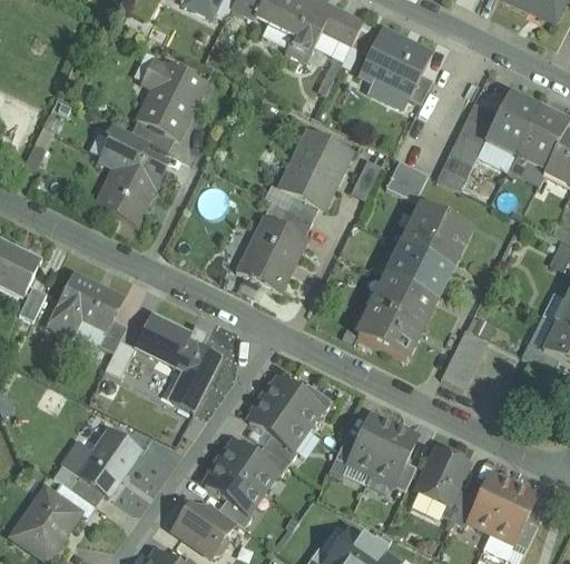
[(135,0),(128,13),(149,23),(160,0),(135,0)]
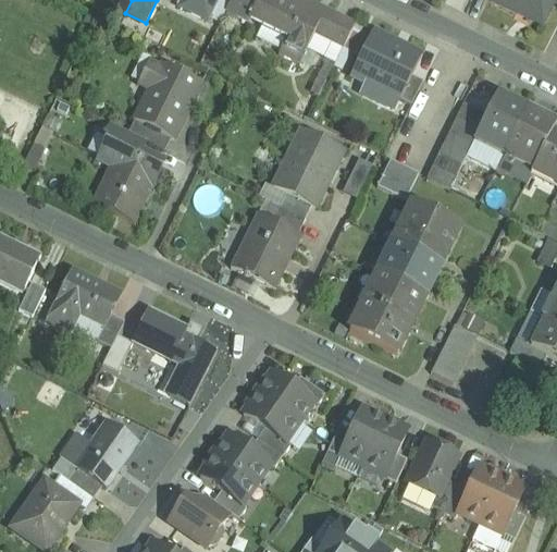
[(182,0),(180,4),(207,17),(214,0),(182,0)]
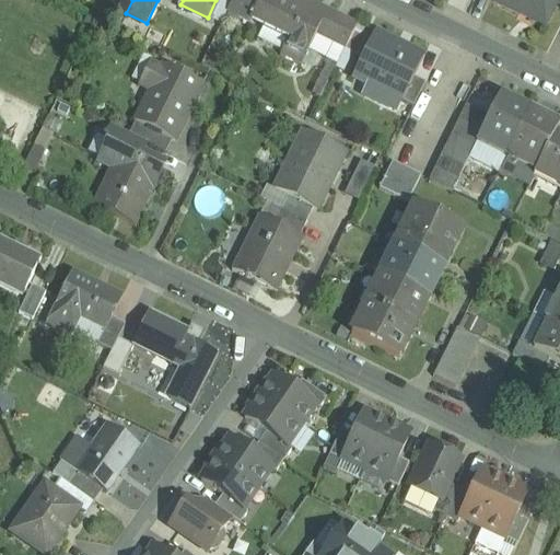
[(231,0),(226,9),(248,20),(249,18),(248,18),(257,0),(231,0)]
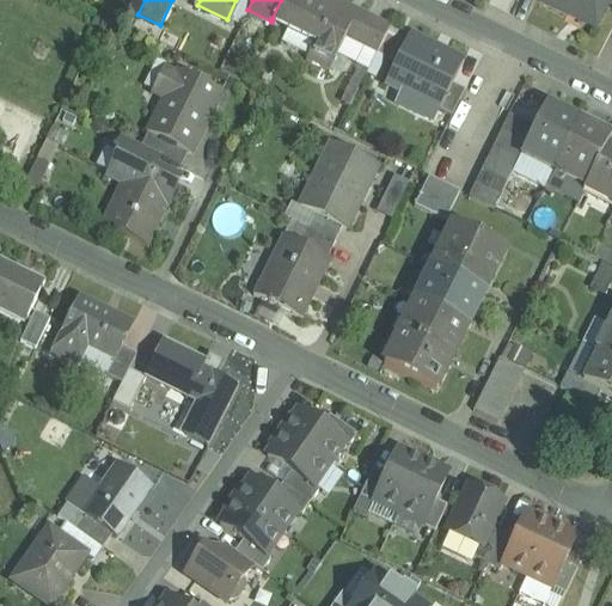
[(367,11),(344,0),(301,0),(301,1),(299,0),(281,0),(271,19),(273,19),(287,26),(281,38),(307,51),(305,56),(329,67),(344,35),(353,40),(367,11)]
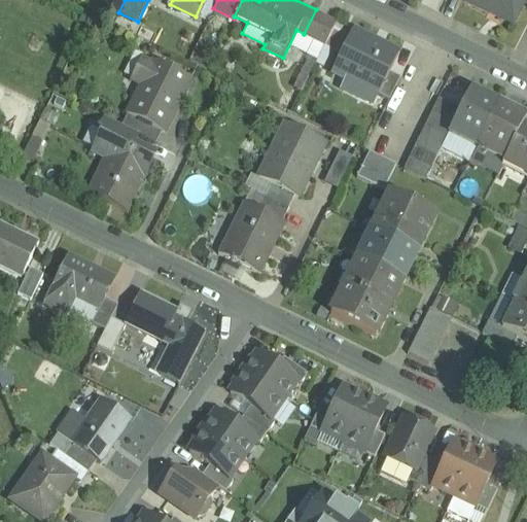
[(472,0),(512,20),(521,0),(472,0)]
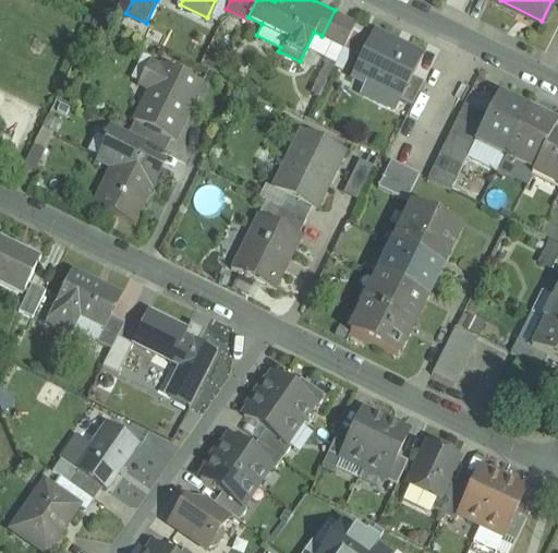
[(335,10),(322,36),(342,46),(355,21),(335,10)]
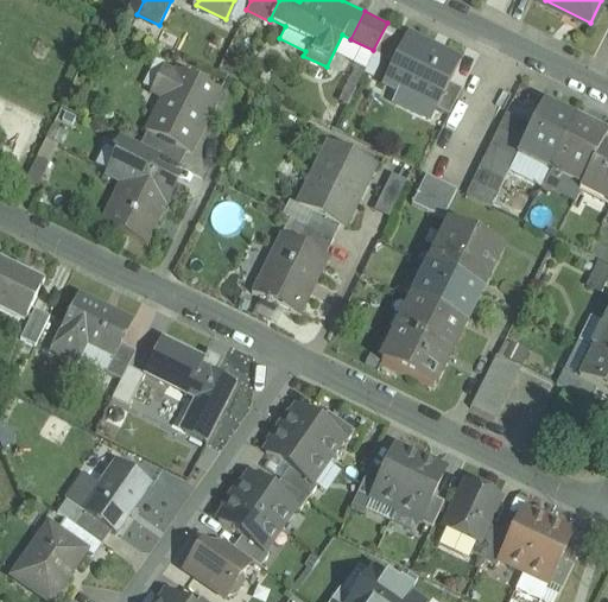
[(430,44),(406,31),(382,80),(435,106),(448,80),(458,58),(457,57),(455,62),(428,48),(430,44)]
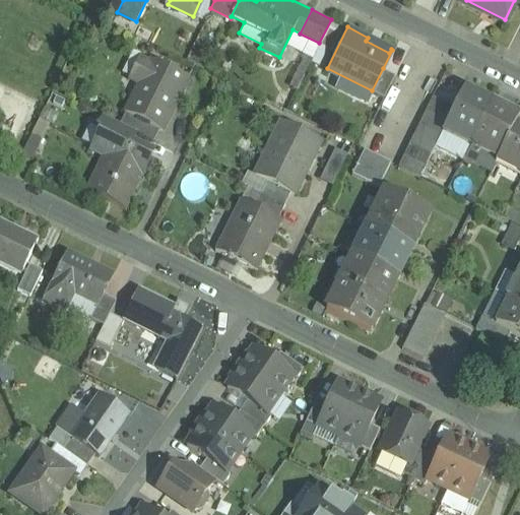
[(154,62),(138,54),(130,72),(145,80),(129,113),(158,127),(163,129),(189,75),(156,59),(154,62)]
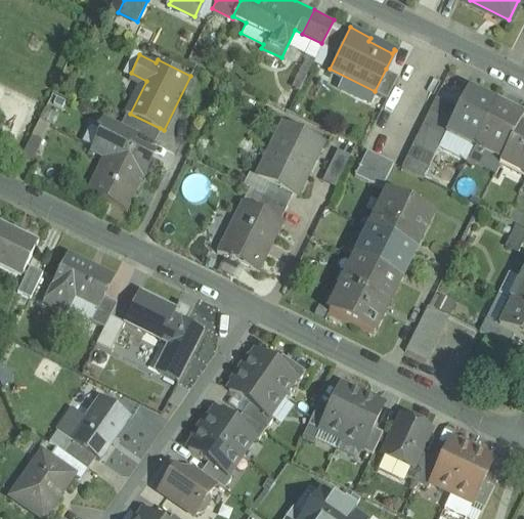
[(386,69),(375,91),(386,96),(397,74),(386,69)]
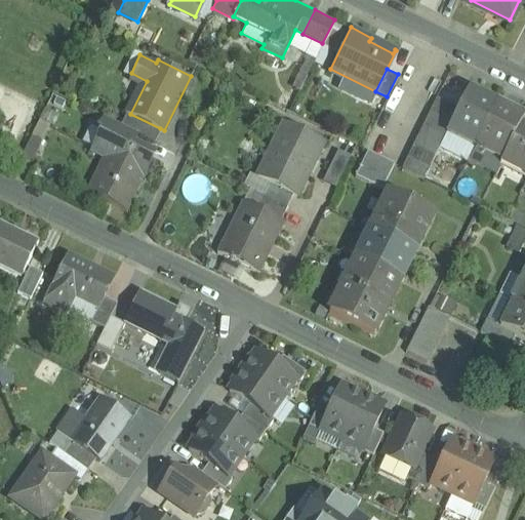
[(495,100),(468,86),(458,106),(451,121),(446,130),(474,145),(495,100)]
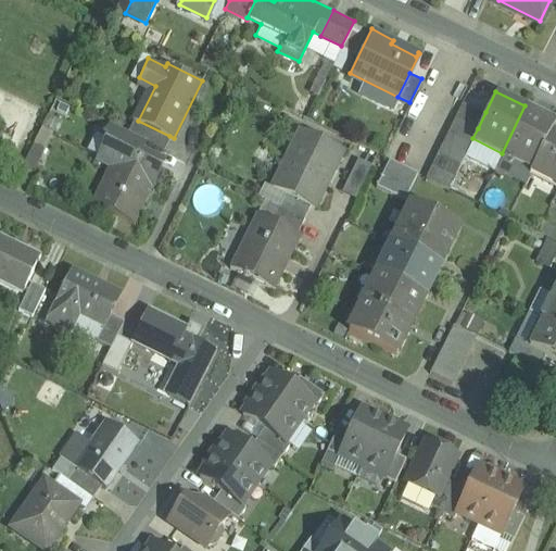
[(485,112),(462,101),(454,116),(478,128),(485,112)]
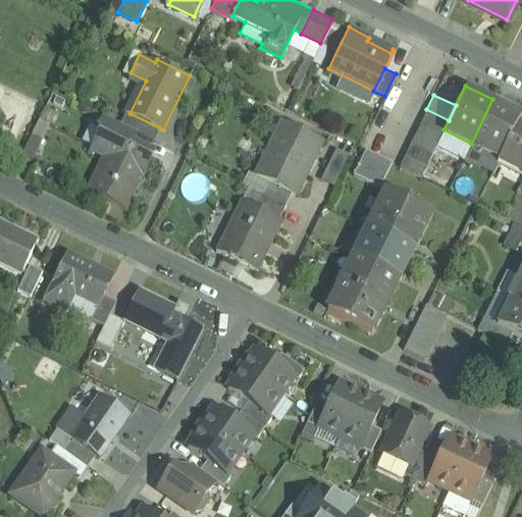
[(492,99),(471,144),(499,157),(516,122),(521,113),(492,99)]
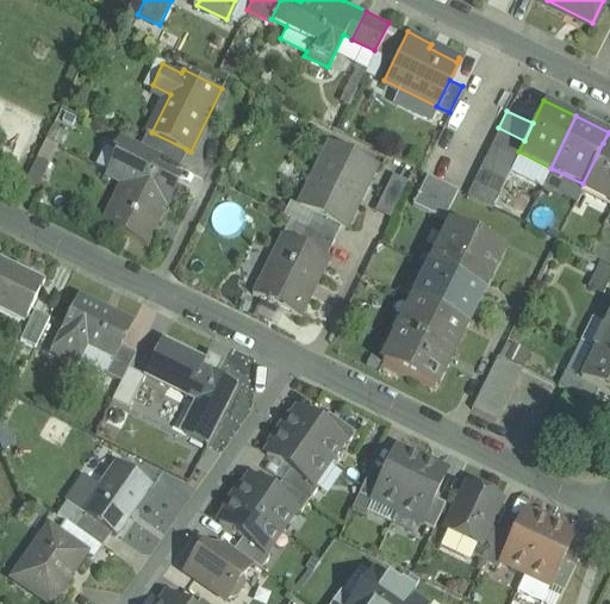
[(50,156),(62,126),(49,120),(37,151),(50,156)]
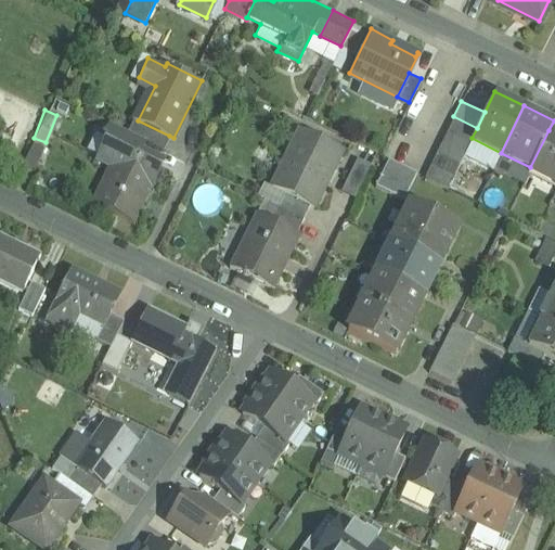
[(477,128),(453,116),(448,128),(470,139),(472,138),(477,128)]
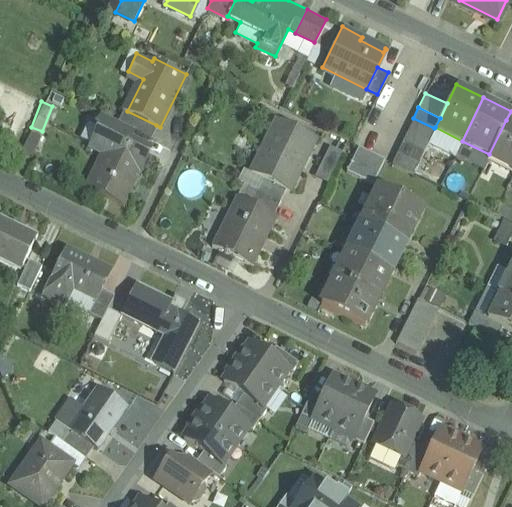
[(127,111),(123,108),(117,119),(134,127),(151,136),(156,125),(127,111)]
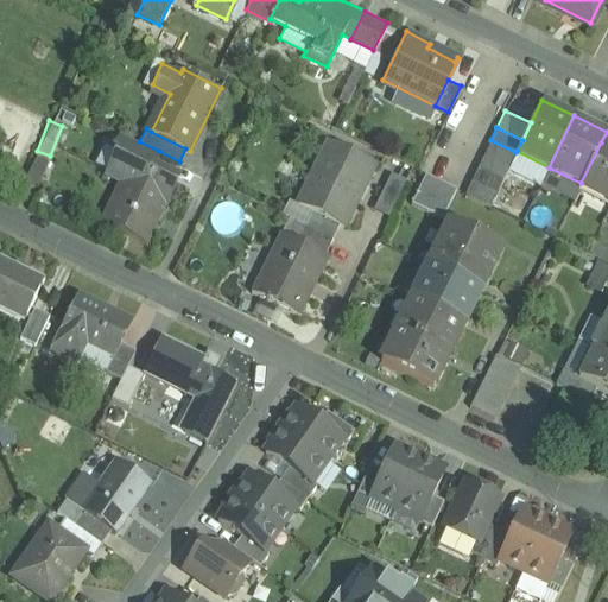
[(139,141),(121,132),(114,145),(152,164),(159,151),(139,141)]
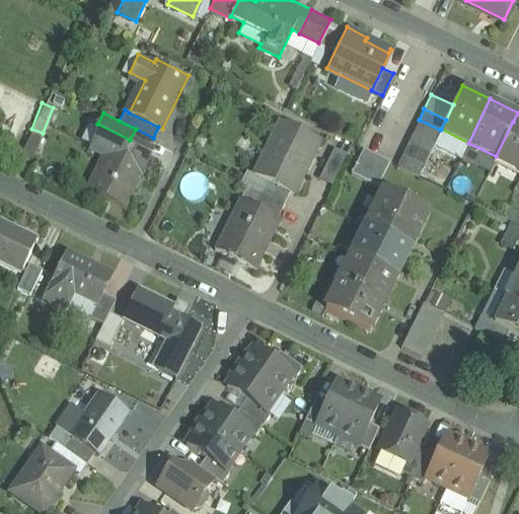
[(320,139),(280,119),(266,147),(270,148),(257,172),(256,174),(289,191),(294,193),(304,171),(302,170),(317,139),(319,140),(320,139)]
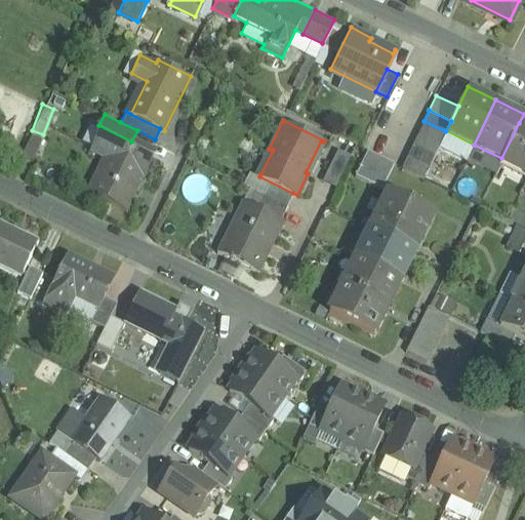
[(445,131),(423,121),(418,132),(440,143),(445,131)]
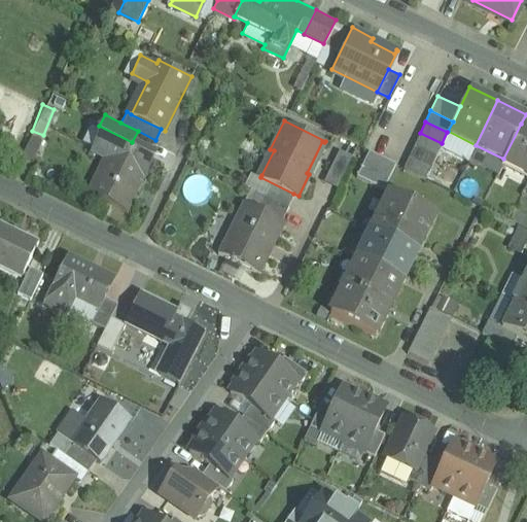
[(526,126),(521,124),(503,159),(526,170),(526,126)]
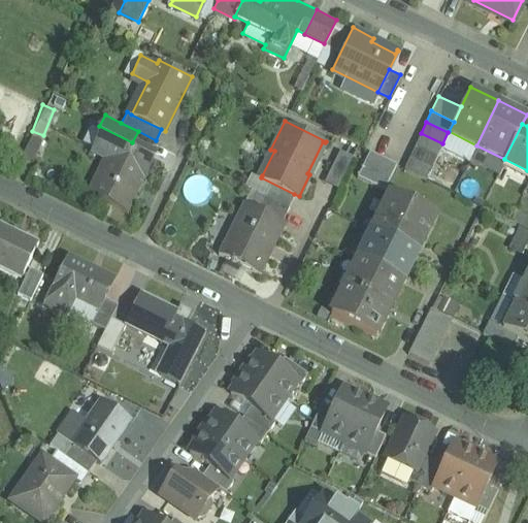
[(132,142),(99,126),(98,128),(102,130),(94,145),(106,152),(145,170),(154,153),(132,142)]
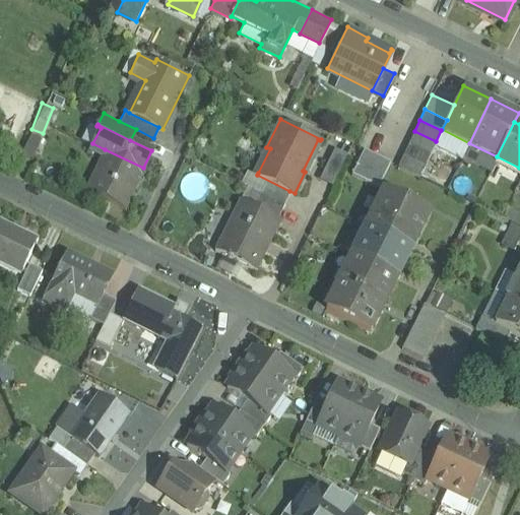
[(31,130),(21,151),(31,156),(43,135),(31,130)]
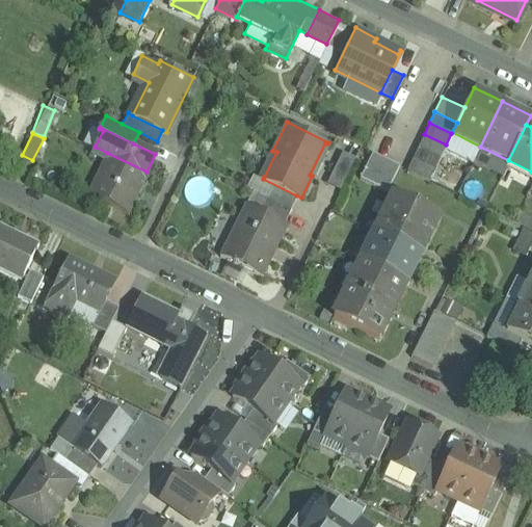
[(446,145),(424,134),(418,145),(441,156),(446,145)]
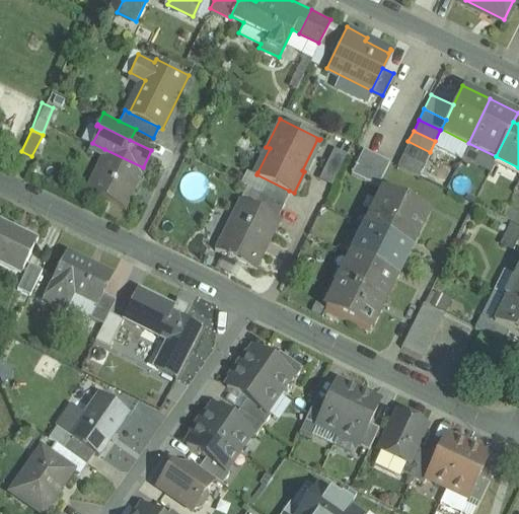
[(430,152),(408,141),(402,152),(424,163),(430,152)]
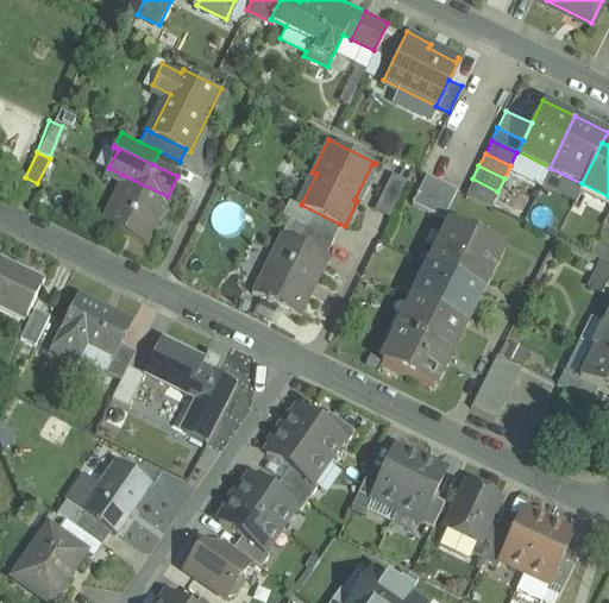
[(390,169),(374,205),(389,212),(406,175),(390,169)]
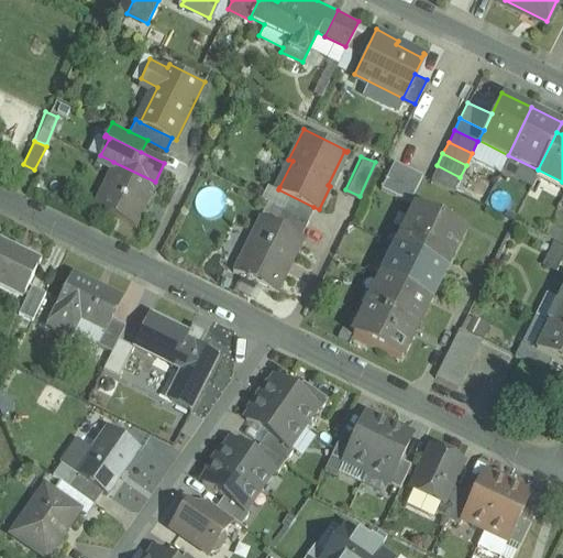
[(422,173),(394,159),(381,186),(409,200),(422,173)]
